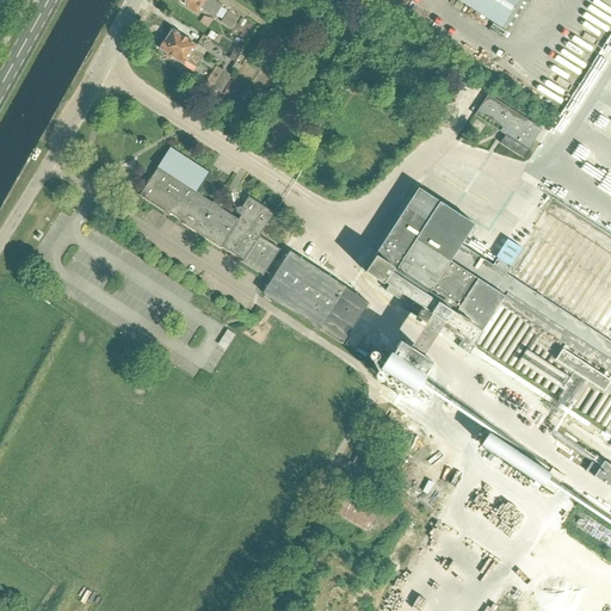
[(181,0),(185,2),(184,4),(187,6),(186,7),(197,14),(201,8),(215,17),(222,6),(213,0),(181,0)]
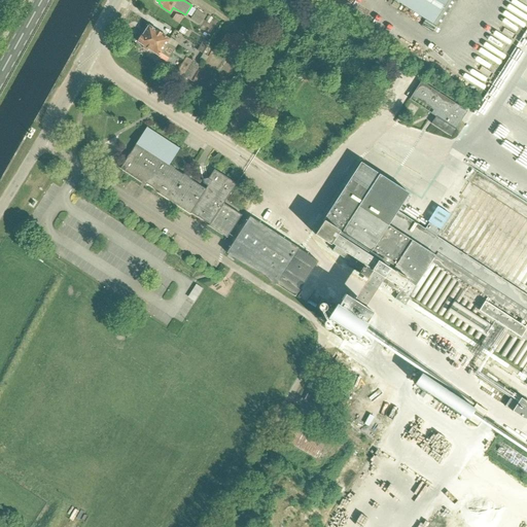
[(396,0),(440,28),(458,0),(396,0)]
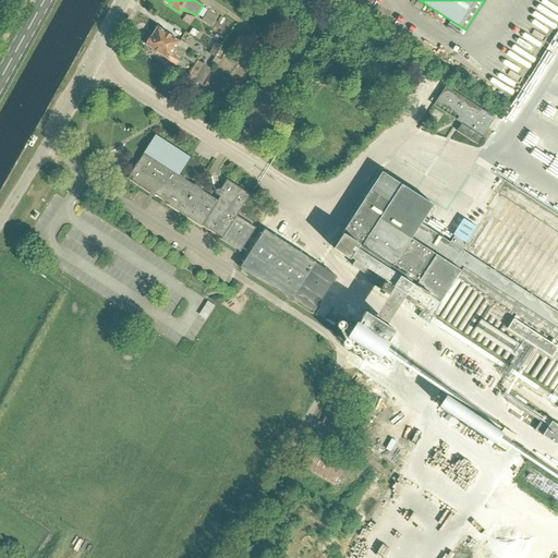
[(521,0),(522,0),(547,13),(554,0),(521,0)]
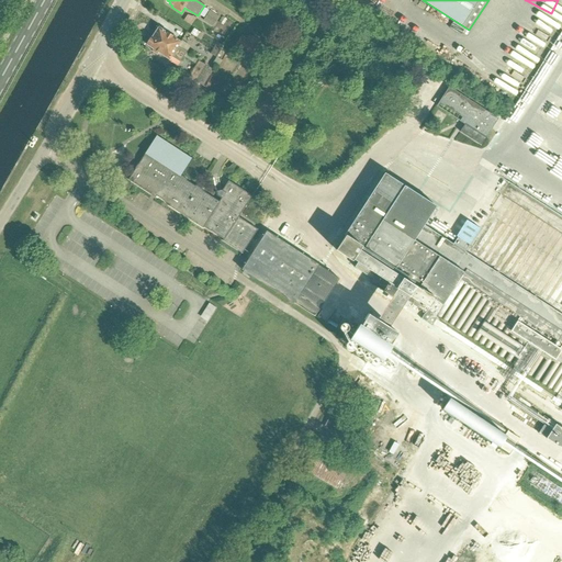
[(204,18),(210,10),(204,7),(199,14),(204,18)]
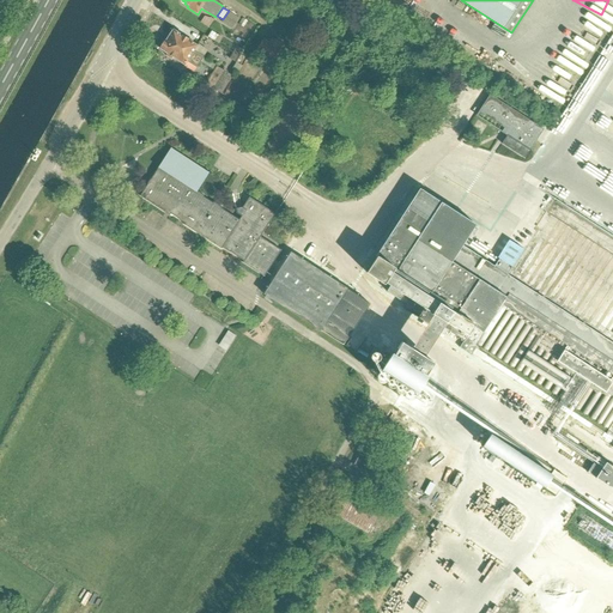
[(234,29),(241,18),(230,12),(223,22),(234,29)]
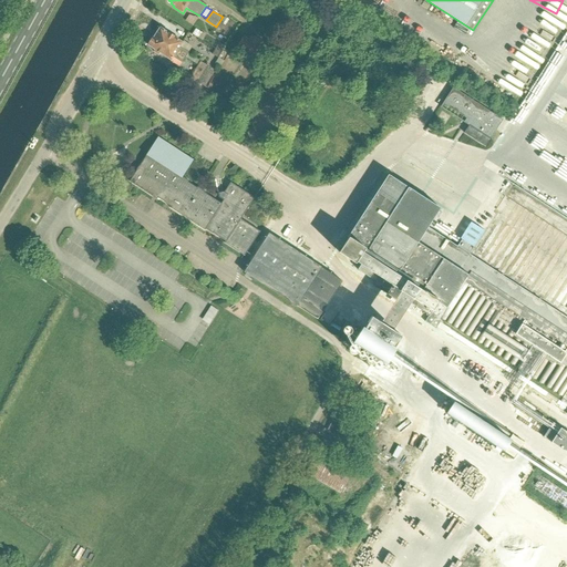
[(194,26),(198,18),(189,14),(186,21),(194,26)]
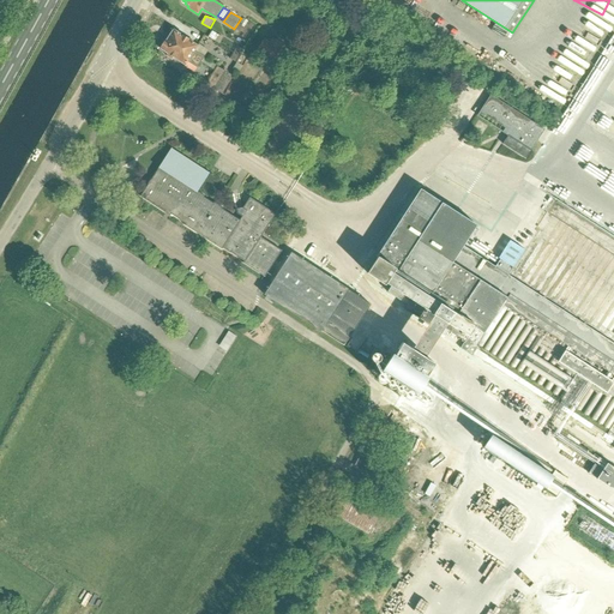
[(180,25),(190,31),(193,22),(185,17),(180,25)]
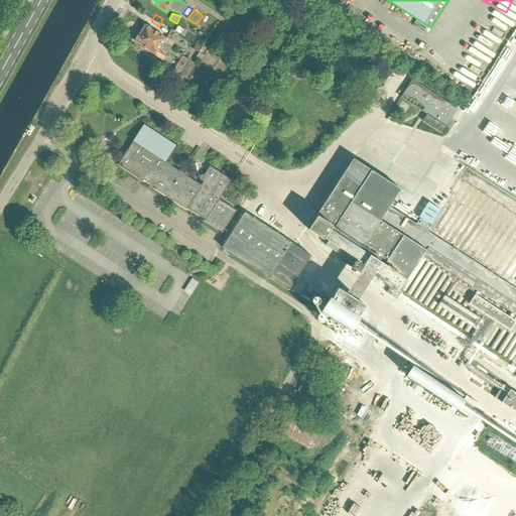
[(174,71),(180,75),(185,78),(196,63),(171,48),(175,42),(168,36),(166,38),(145,24),(138,34),(138,33),(133,41),(155,56),(156,54),(164,59),(169,52),(180,59),(173,70),(162,61),(158,68),(170,76),(174,71)]
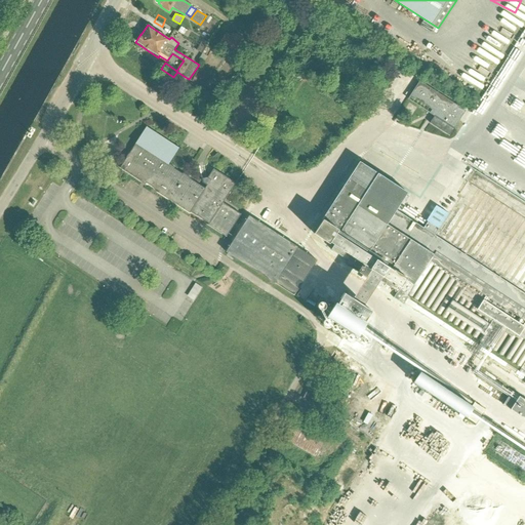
[(178,33),(183,35),(199,45),(196,49),(197,50),(203,53),(209,43),(182,27),(178,33)]
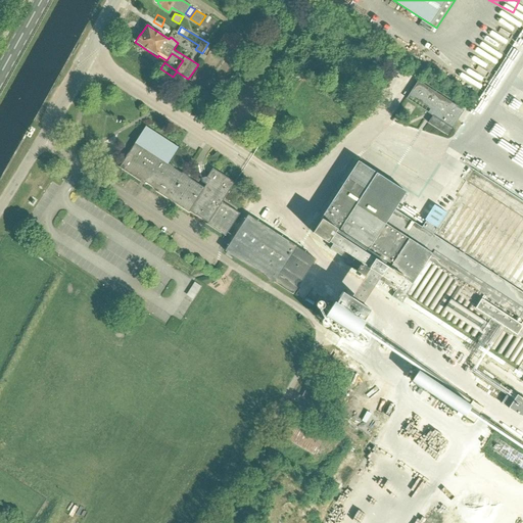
[(256,48),(259,42),(257,40),(260,35),(254,32),(248,43),(256,48)]
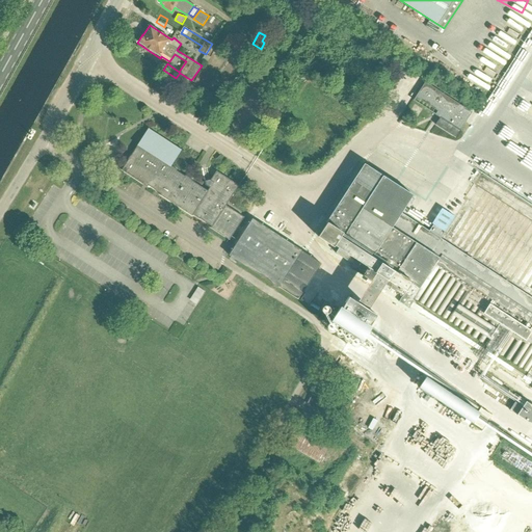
[(234,36),(229,33),(222,43),(244,56),(251,44),(247,42),(248,41),(238,34),(237,35),(235,34),(234,36)]
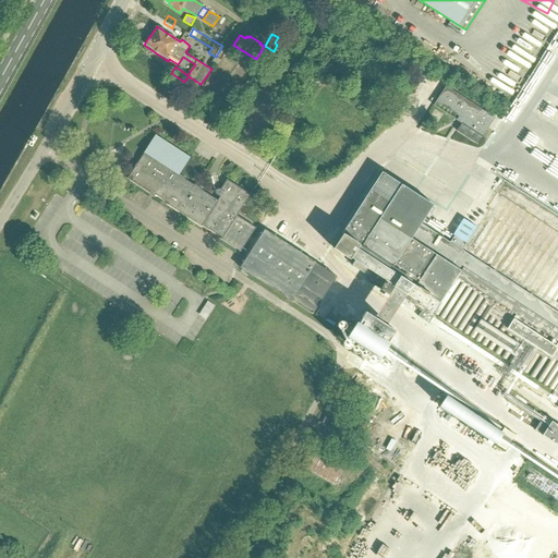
[(557,73),(550,69),(545,75),(557,84),(557,73)]
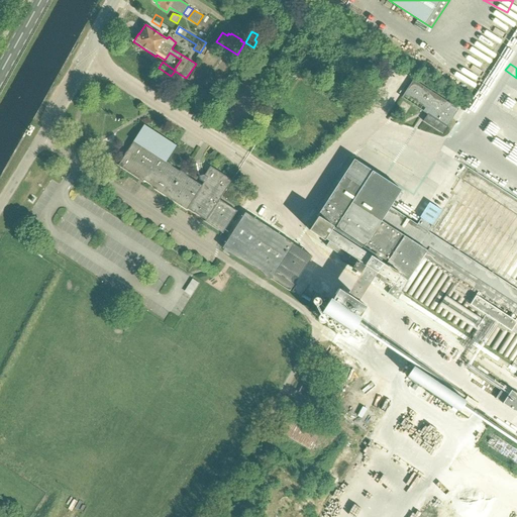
[(227,88),(234,77),(230,75),(223,85),(227,88)]
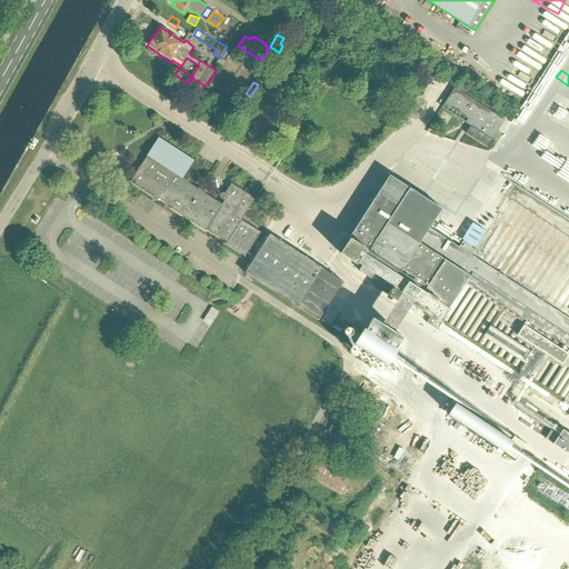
[(198,189),(188,183),(189,182),(182,178),(195,160),(159,138),(131,182),(158,199),(158,198),(166,202),(165,203),(171,208),(205,230),(206,229),(226,242),(226,243),(246,257),(261,232),(241,219),(255,199),(231,183),(225,193),(221,193),(221,197),(225,200),(221,205),(205,193),(206,192),(198,188),(198,189)]
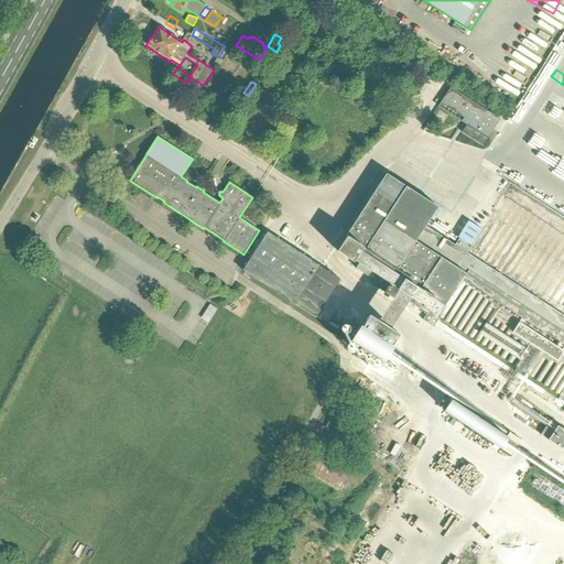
[(510,139),(505,151),(520,159),(525,147),(510,139)]
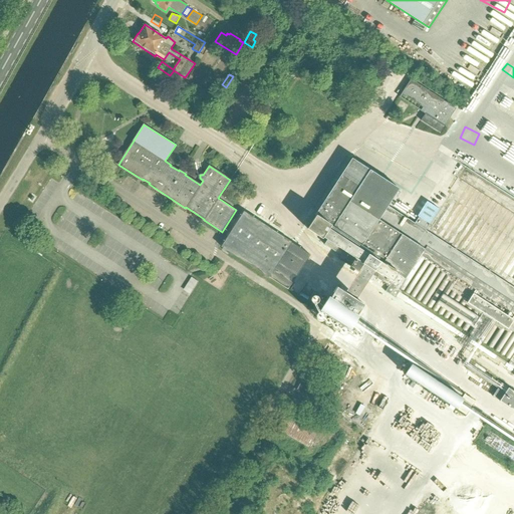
[(479,151),(513,171),(513,158),(485,141),(479,151)]
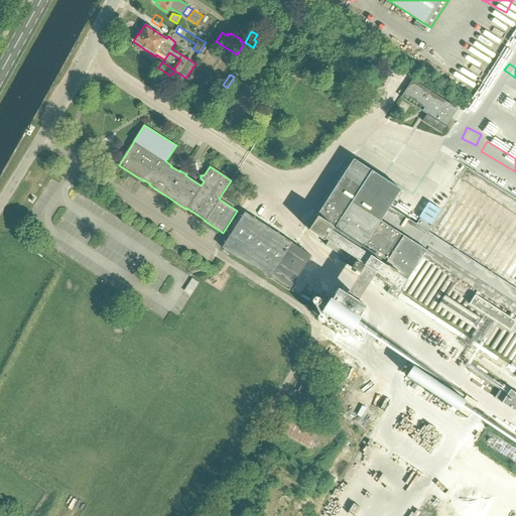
[(415,225),(389,208),(400,190),(353,159),(317,216),(318,217),(310,230),(326,239),(327,236),(331,239),(328,244),(343,254),(341,257),(361,269),(371,276),(372,277),(375,273),(392,283),(389,289),(399,295),(403,288),(401,287),(422,254),(449,271),(448,273),(477,291),(469,303),(509,330),(515,319),(515,290),(426,232),(430,226),(420,219),(415,225)]
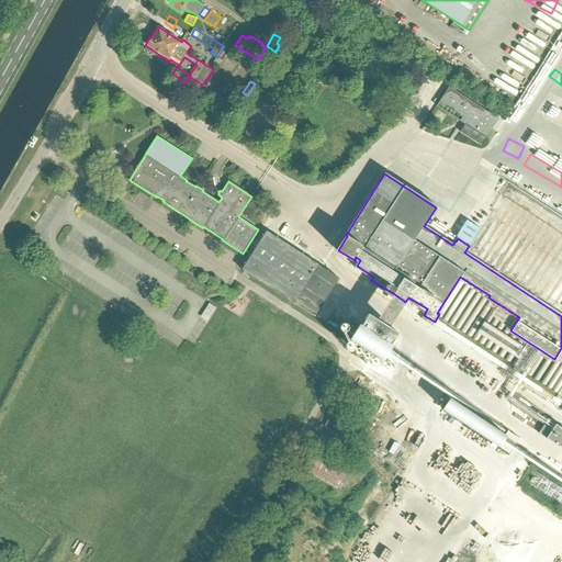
[(339,279),(317,265),(319,262),(269,229),(243,270),(315,316),(339,279)]
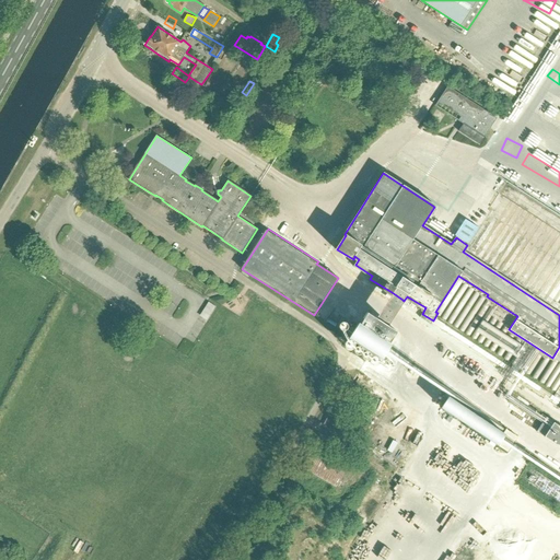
[(378,302),(385,292),(335,260),(328,270),(378,302)]
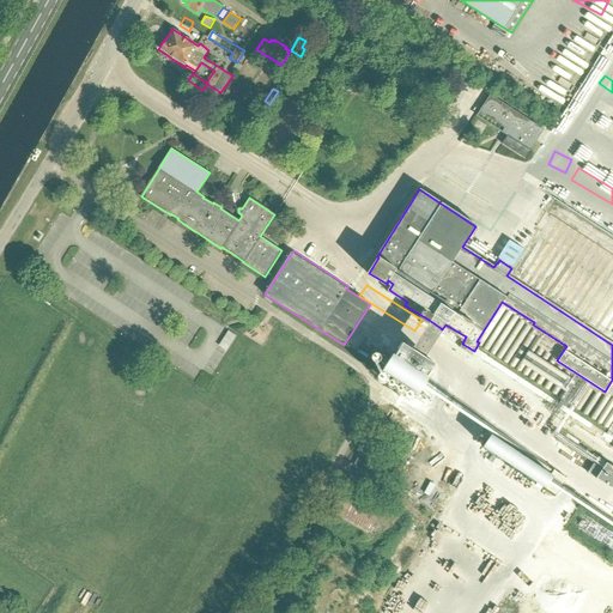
[(424,356),(441,328),(429,320),(411,347),(401,341),(394,354),(392,352),(381,370),(418,393),(436,363),(424,356)]
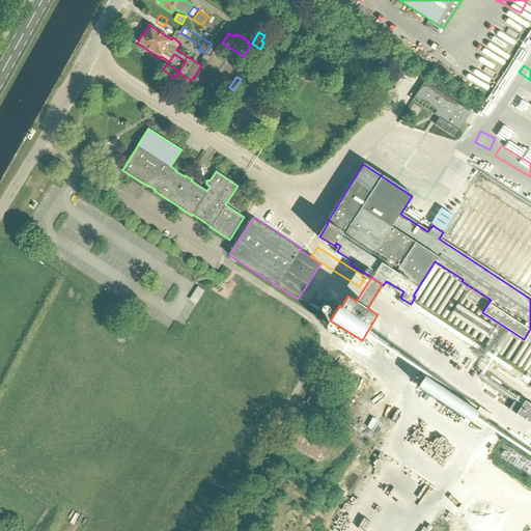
[(189,300),(196,304),(204,290),(197,286),(189,300)]
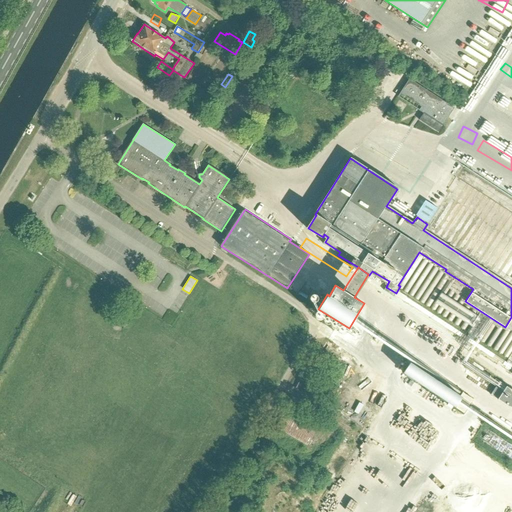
[(60,285),(55,289),(60,294),(64,289),(60,285)]
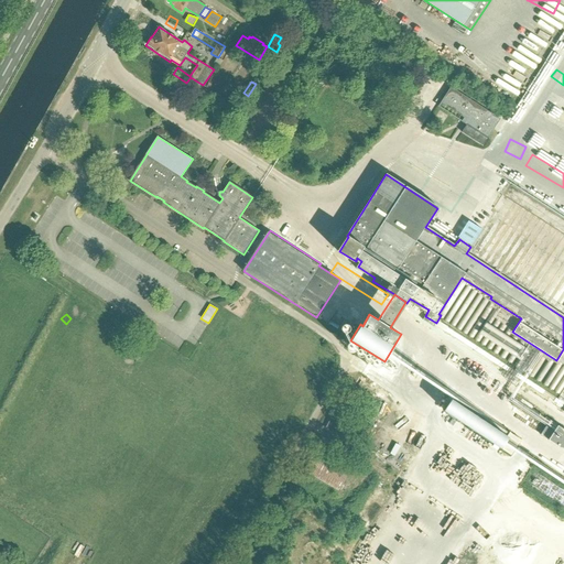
[(210,343),(216,333),(209,328),(203,338),(210,343)]
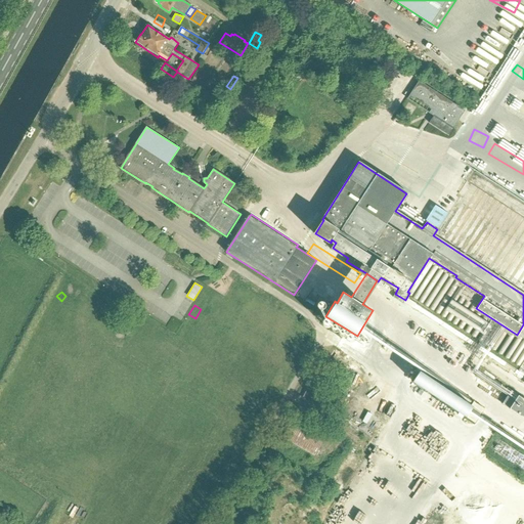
[(455,353),(467,358),(471,350),(460,345),(455,353)]
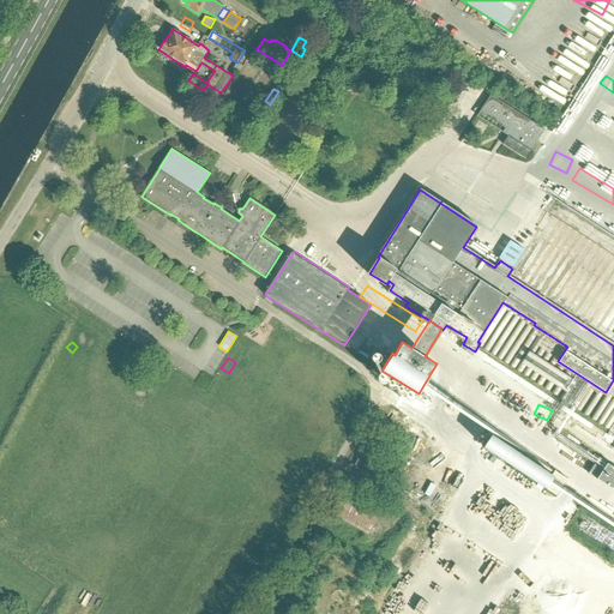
[(551,425),(579,440),(584,431),(555,416),(551,425)]
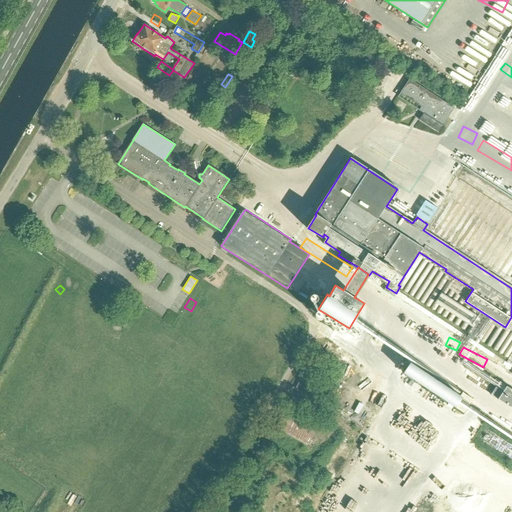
[(460,396),(410,362),(403,372),(464,413),(473,399),(463,392),(460,396)]
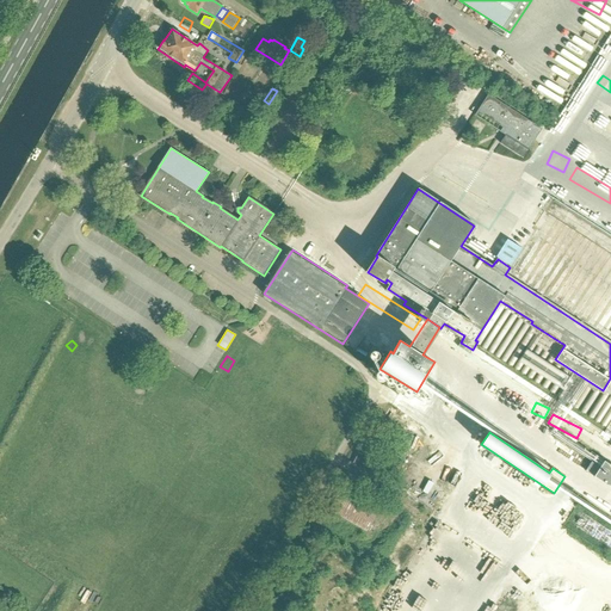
[(360,469),(370,454),(360,449),(352,464),(360,469)]
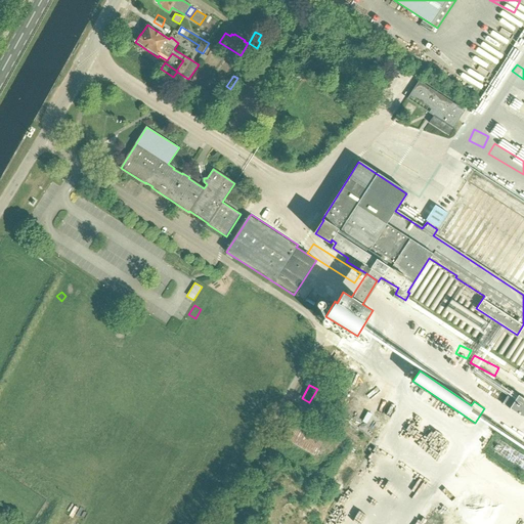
[(523,418),(523,399),(511,391),(503,404),(523,418)]
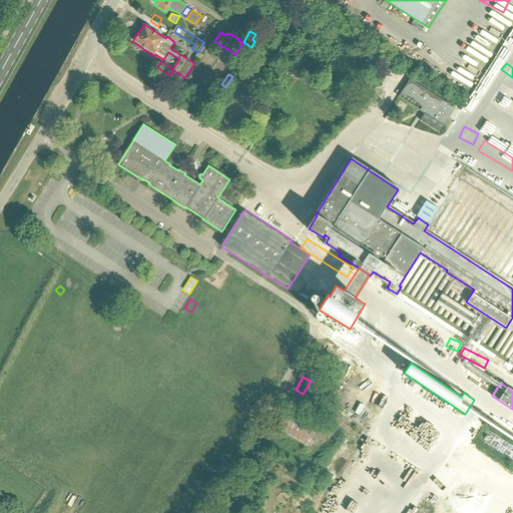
[(308,447),(320,427),(289,409),(278,429),(308,447)]
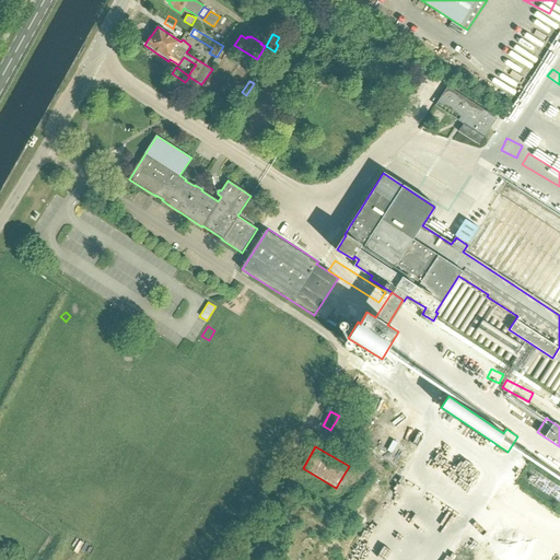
[(318,488),(323,480),(301,469),(298,477),(318,488)]
